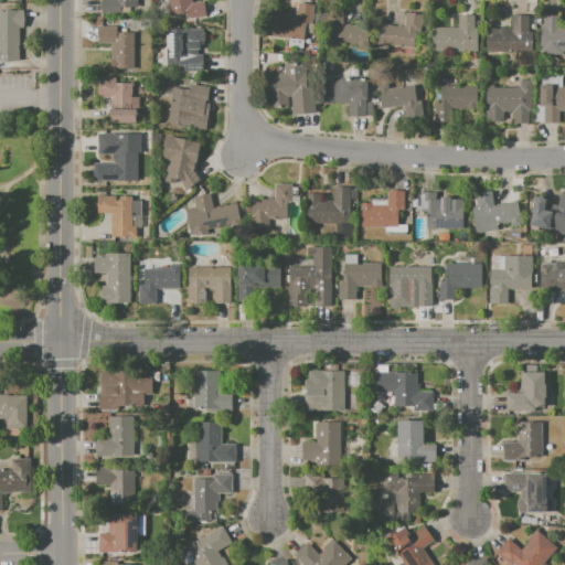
[(100,0),(136,0),(136,8),(121,8),(121,18),(100,17),(100,0)]
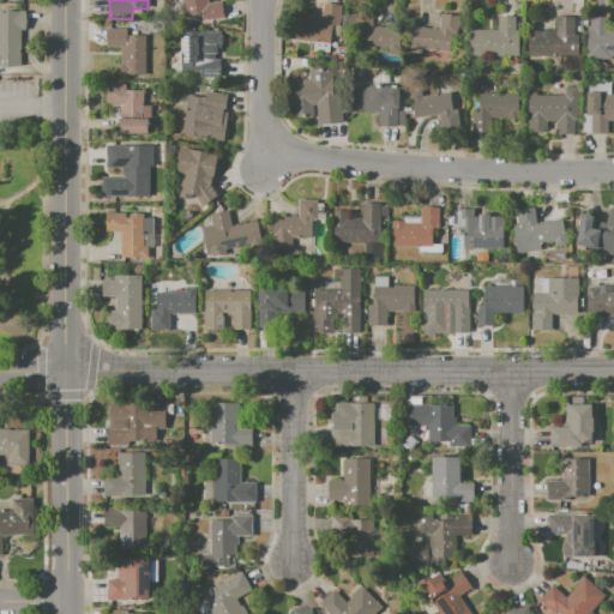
[(180,0),(206,0),(208,4),(221,1),(223,18),(200,20),(200,16),(184,18),(180,0)]
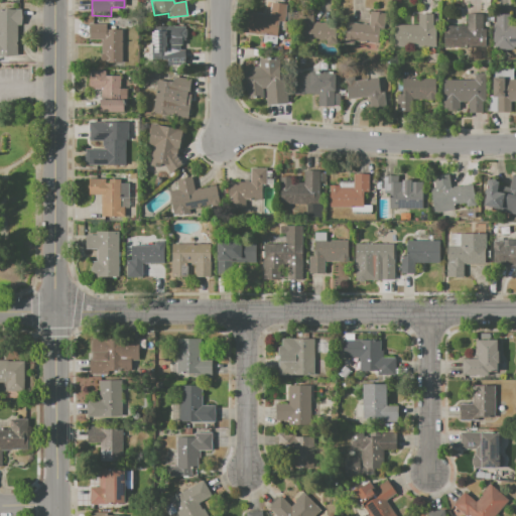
[(271,3),(288,5),(286,21),(278,20),(276,37),(242,33),(245,11),(270,14),(271,3)]
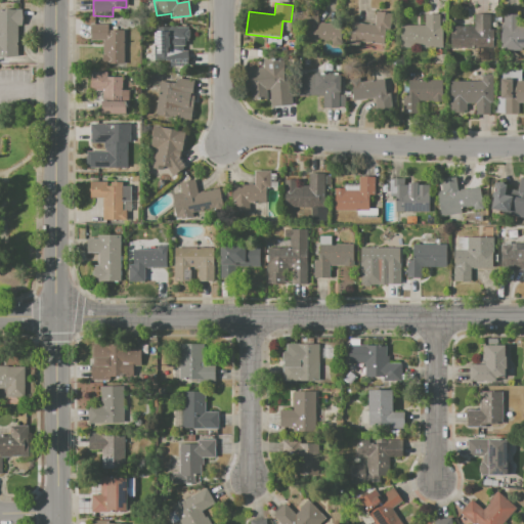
[(0,9),(22,9),(23,27),(17,27),(18,51),(0,51),(0,9)]
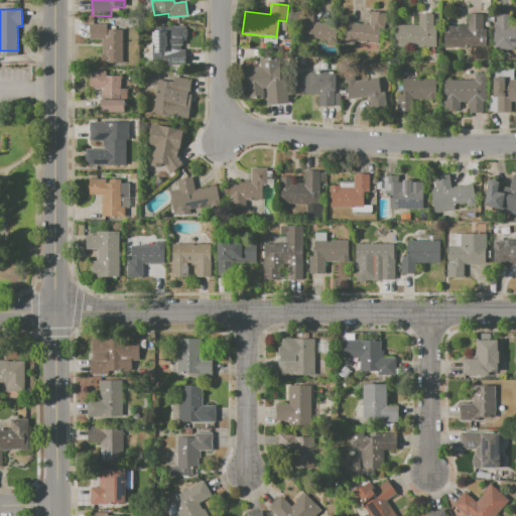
[(294,11),(311,10),(312,23),(326,22),(327,41),(301,42),(300,28),(295,28),(294,11)]
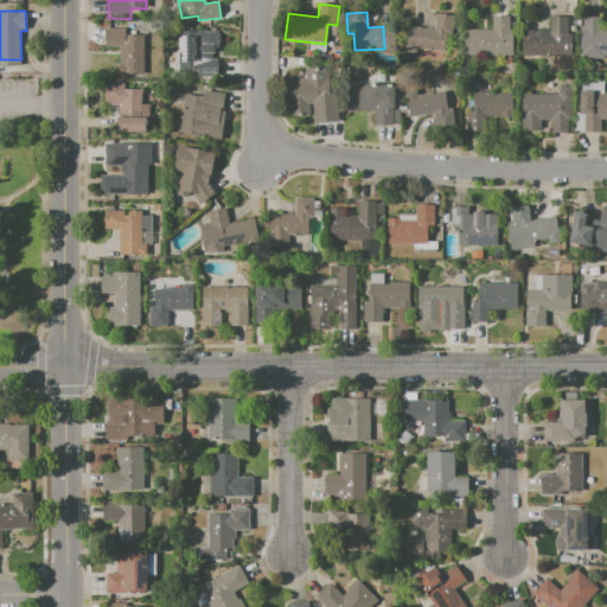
[(434,13),(453,17),(447,52),(416,48),(415,53),(403,51),(408,26),(432,31),(434,13)]
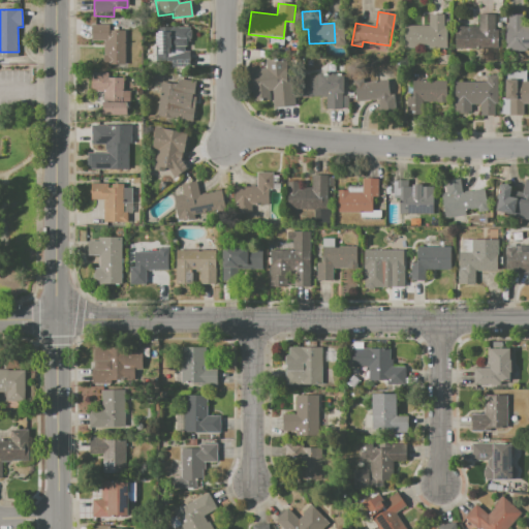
[(428,14),(442,13),(442,27),(446,27),(446,49),(404,49),(404,26),(428,26),(428,14)]
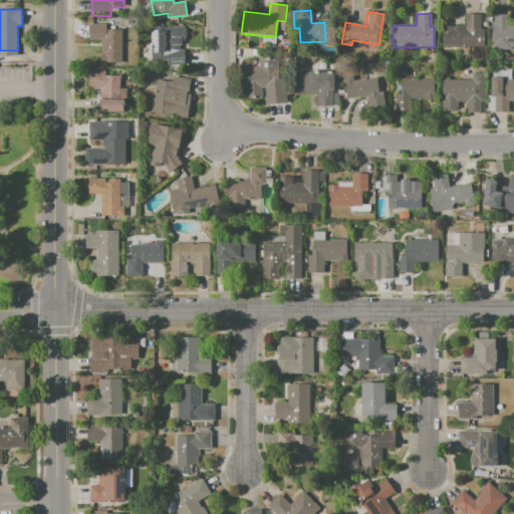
[(465,14),(482,14),(482,29),(485,29),(485,60),(466,60),(466,47),(442,47),(442,25),(465,25),(465,14)]
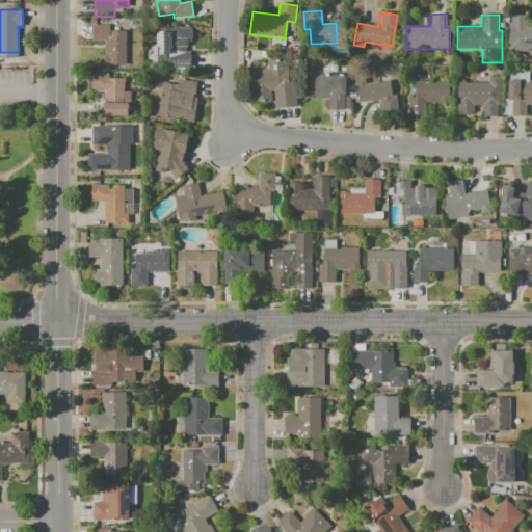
[(511,15),(522,15),(522,29),(531,29),(531,51),(508,51),(508,27),(511,27),(511,15)]
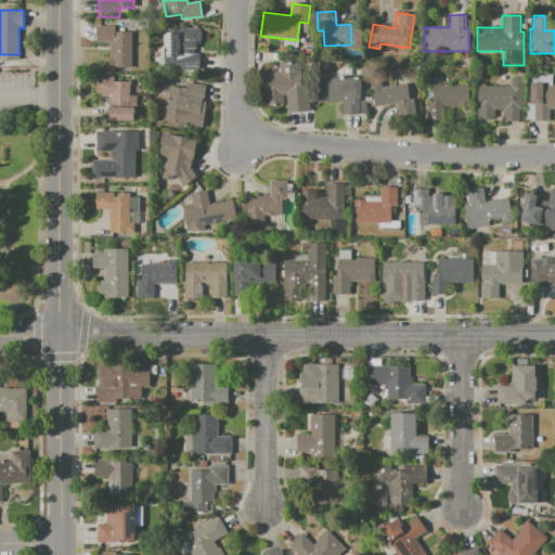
[(93,27),(114,26),(114,33),(130,31),(131,67),(108,67),(108,43),(93,43),(93,27)]
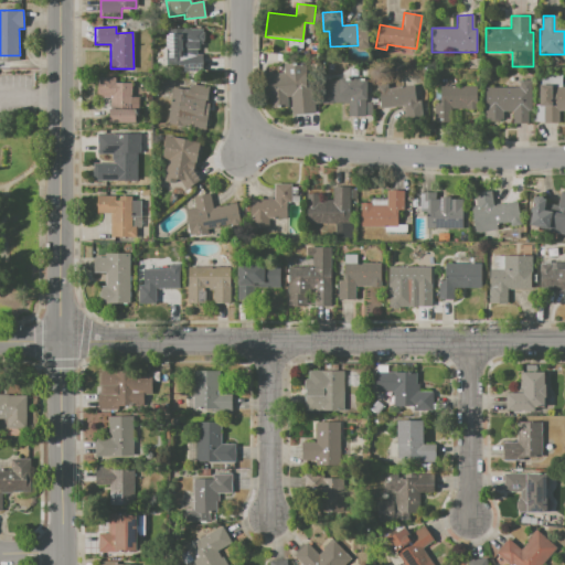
[(164,34),(188,34),(188,54),(203,54),(203,72),(174,72),(174,64),(164,64),(164,34)]
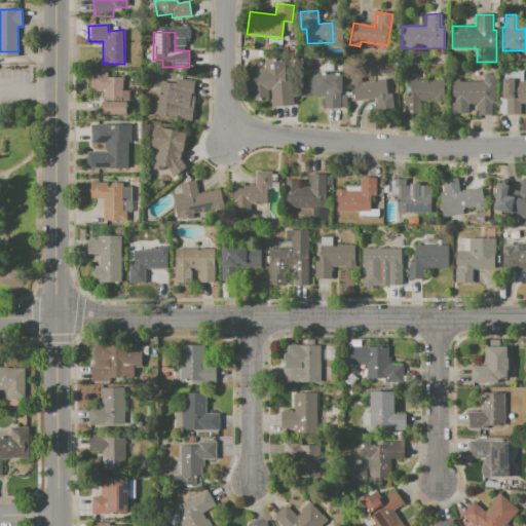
[(263,60),(283,58),(285,75),(290,75),(293,106),(271,108),(270,90),(265,90),(266,101),(251,102),(251,92),(246,92),(245,71),(264,69),(263,60)]
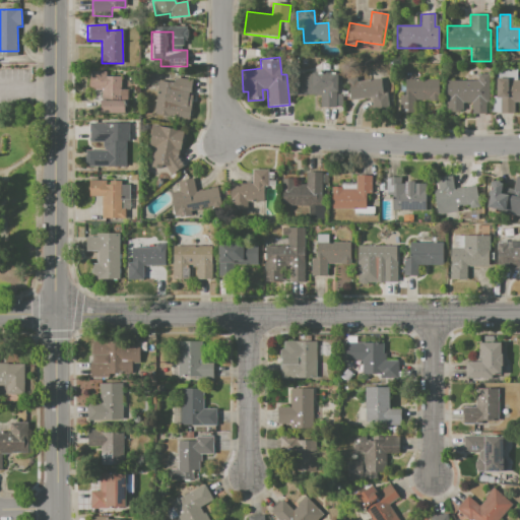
[(88,71),(108,71),(108,77),(121,77),(121,89),(128,89),(128,102),(122,101),(122,114),(96,114),(98,102),(102,102),(102,89),(88,89),(88,71)]
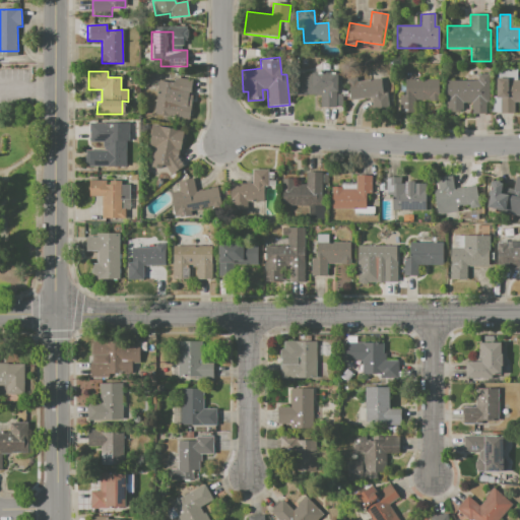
[(296,73),(331,73),(331,87),(338,87),(338,108),(321,108),(321,95),(315,95),(315,104),(296,104),(296,73)]
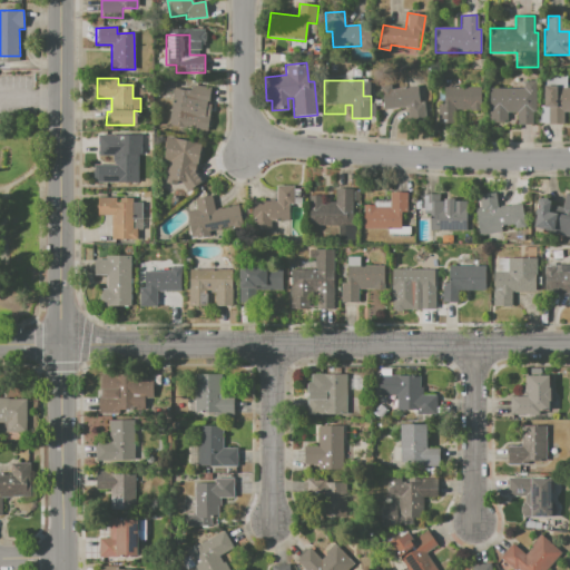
[(524,80),(536,80),(536,110),(531,110),(531,126),(517,126),(517,114),(508,114),(508,121),(490,121),(490,89),(524,89),(524,80)]
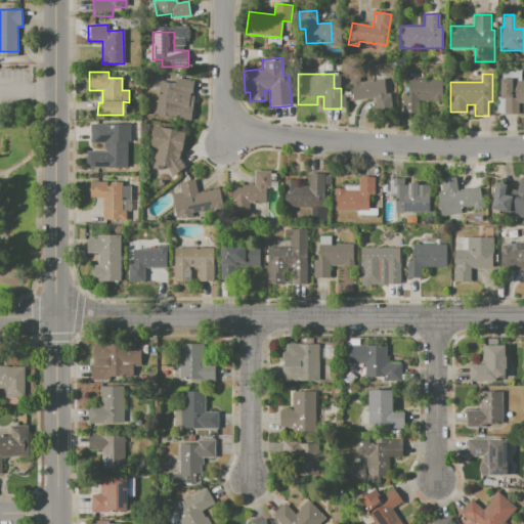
[(349,78),(359,76),(359,82),(384,79),(387,96),(352,101),(349,78)]
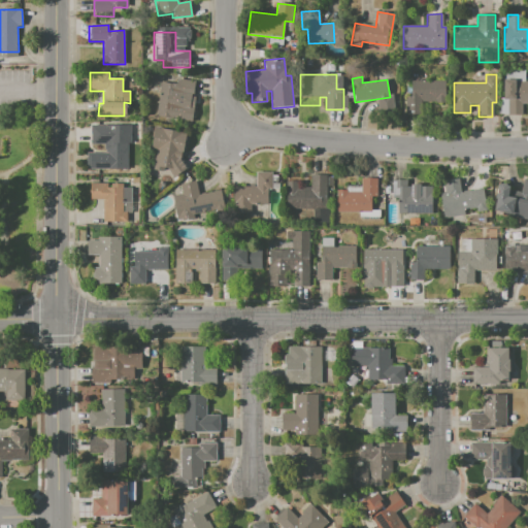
[(160,81),(175,85),(175,78),(194,81),(192,95),(195,96),(191,122),(155,116),(160,81)]
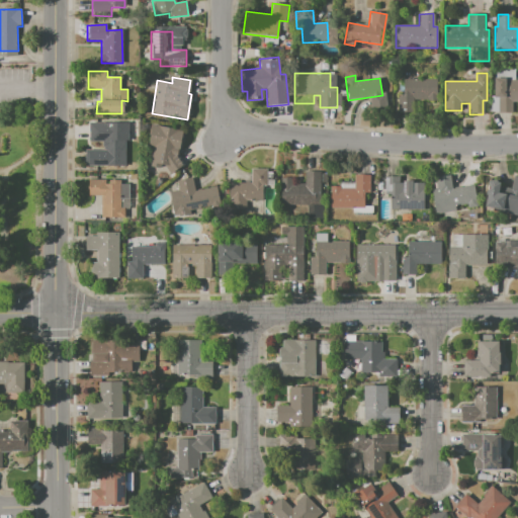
[(494,77),(505,78),(505,80),(517,80),(517,102),(513,102),(513,113),(498,113),(498,98),(494,98),(494,77)]
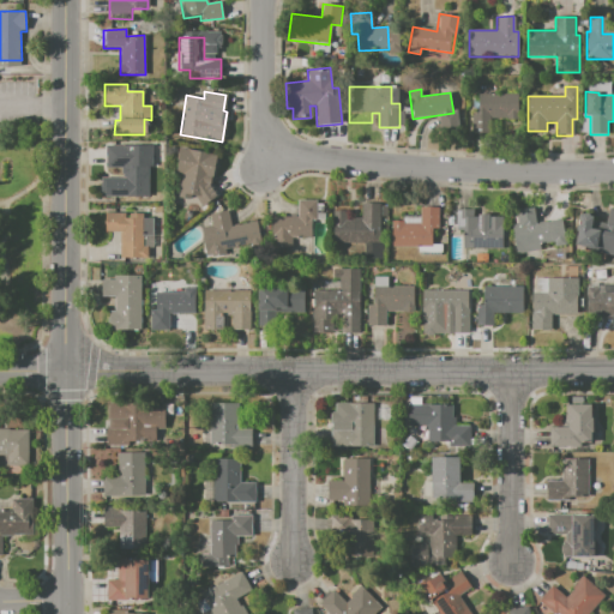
[(479,92),(518,94),(518,120),(487,120),(487,127),(477,127),(479,92)]
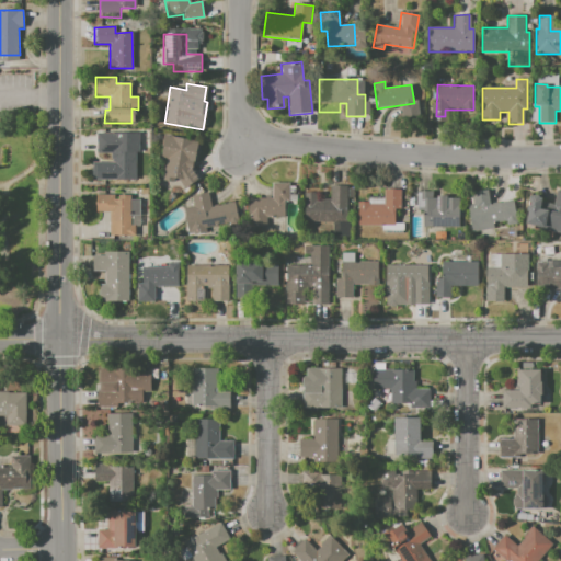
[(95,130),(139,130),(140,152),(134,152),(134,180),(112,180),(112,152),(95,152),(95,130)]
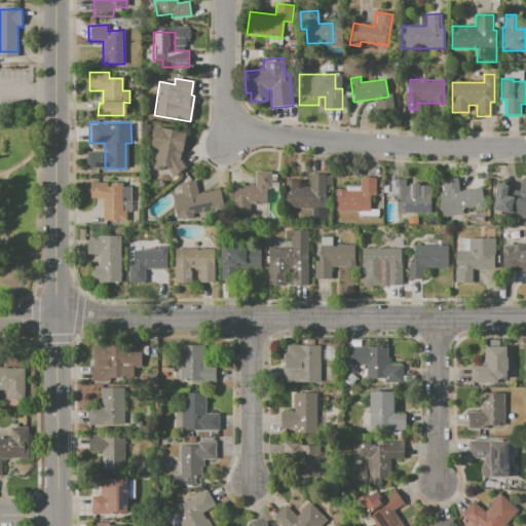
[(155,127),(177,130),(174,151),(189,154),(186,174),(161,170),(162,162),(154,160),(157,140),(153,139),(155,127)]
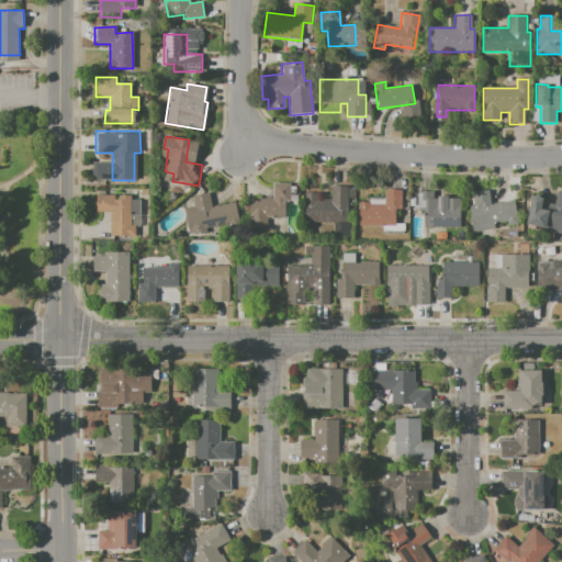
[(249,198),(272,199),(272,182),(290,182),(290,201),(283,201),(283,218),(268,218),(267,227),(248,227),(249,198)]
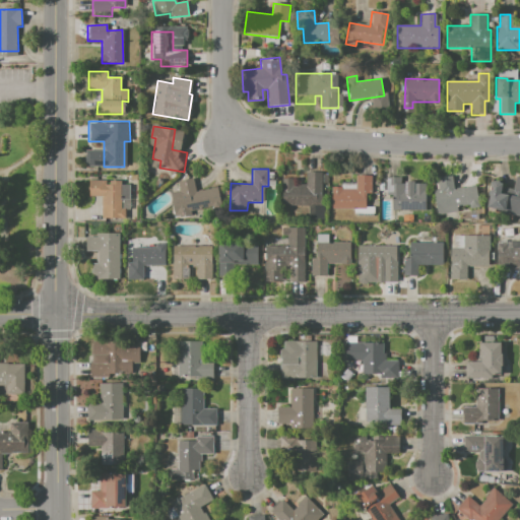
[(281,178),(295,178),(295,184),(307,184),(306,173),(323,173),(323,193),(319,193),(320,204),(282,205),(281,178)]
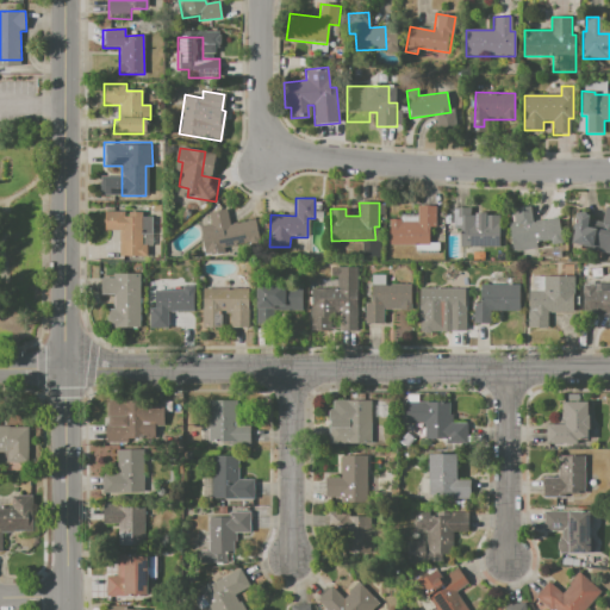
[(388,218),(400,218),(400,222),(417,222),(417,205),(435,205),(435,226),(428,226),(428,243),(388,243),(388,218)]
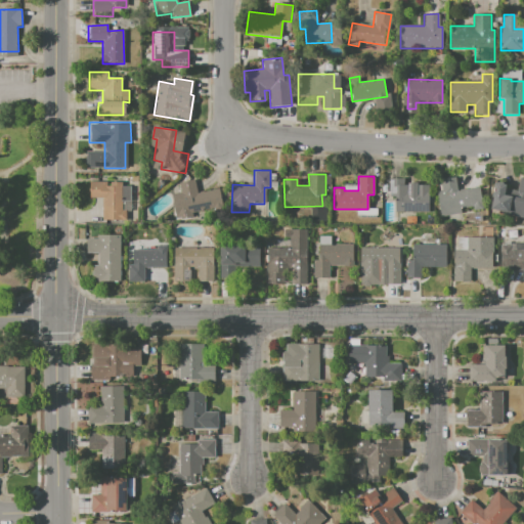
[(440,178),(454,176),(457,190),(480,186),(484,209),(474,211),(473,208),(440,214),(436,191),(442,190),(440,178)]
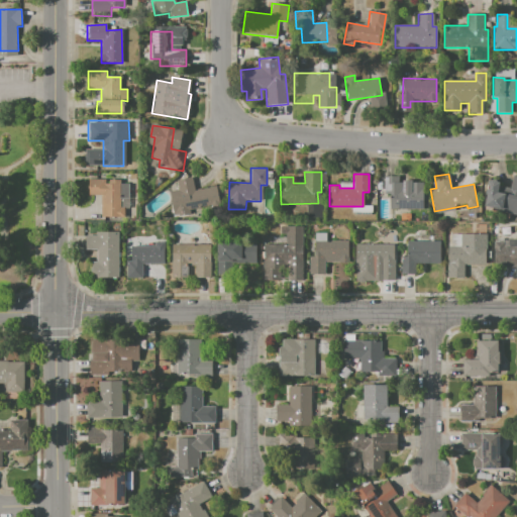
[(488,178),(499,180),(498,186),(510,188),(513,174),(516,174),(516,214),(483,207),(488,178)]
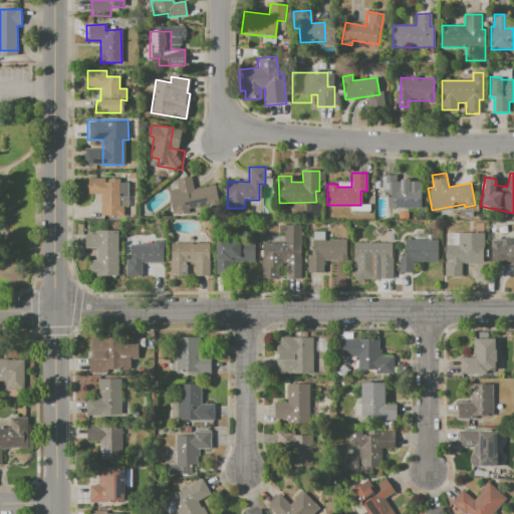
[(380,174),(396,174),(396,180),(421,181),(420,209),(388,208),(389,192),(380,192),(380,174)]
